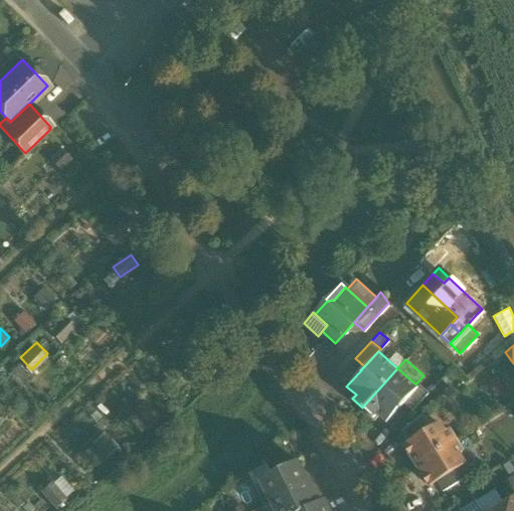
[(415,384),(397,368),(362,407),(372,416),(376,412),(385,420),(399,405),(400,405),(403,401),(417,385),(415,384)]
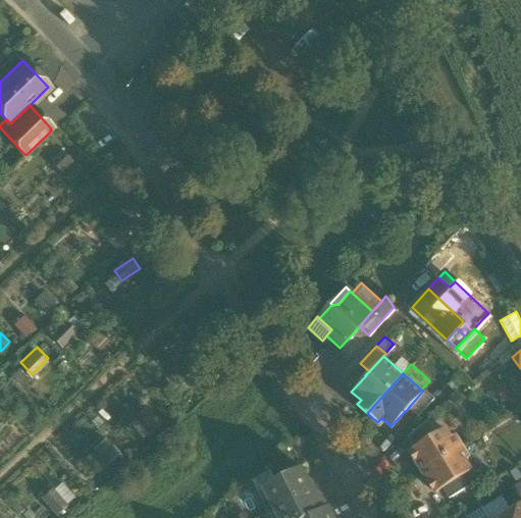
[(409,407),(418,415),(434,397),(425,389),(423,392),(423,391),(409,407)]
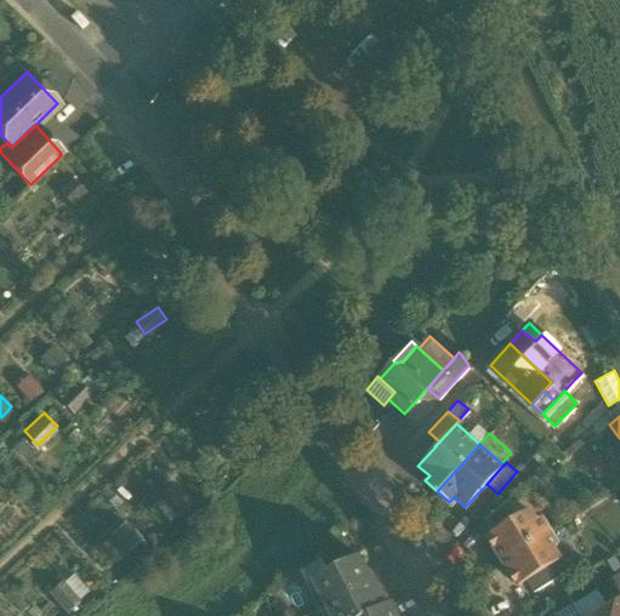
[(171,485),(153,495),(166,517),(183,506),(171,485)]
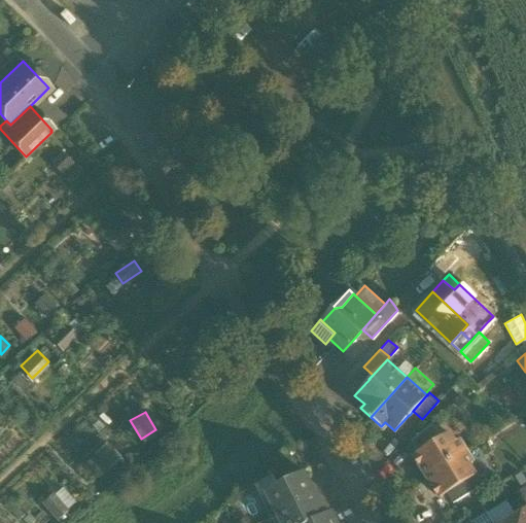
[(410,440),(417,450),(442,436),(432,421),(410,440)]
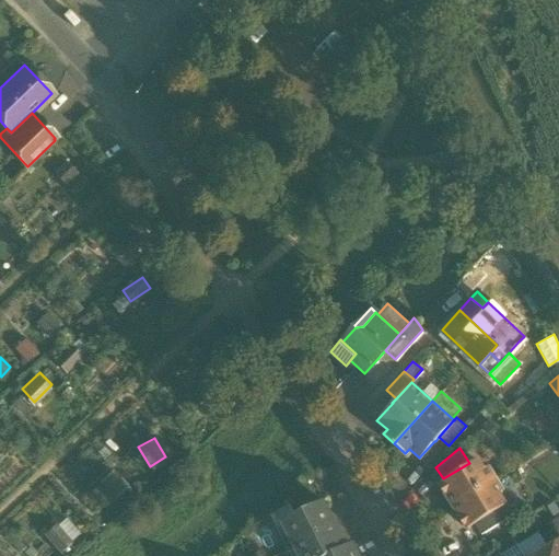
[(445,491),(453,504),(495,478),(487,466),(481,468),(476,459),(469,463),(443,478),(439,482),(441,485),(440,486),(443,493),(445,491)]
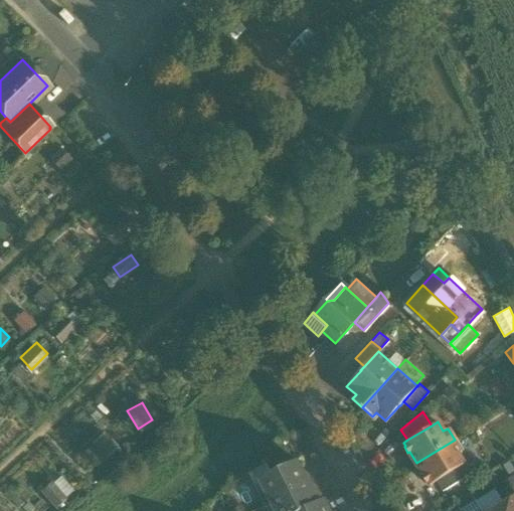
[(101,459),(116,446),(104,432),(89,444),(101,459)]
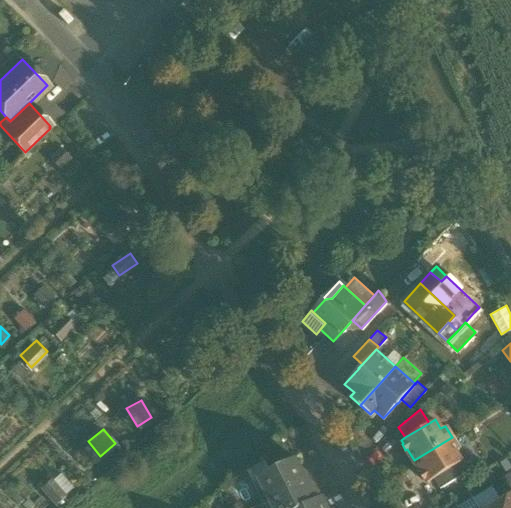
[(458,448),(452,437),(414,460),(421,471),(420,472),(423,478),(425,477),(427,480),(433,477),(457,462),(460,460),(454,450),(458,448)]
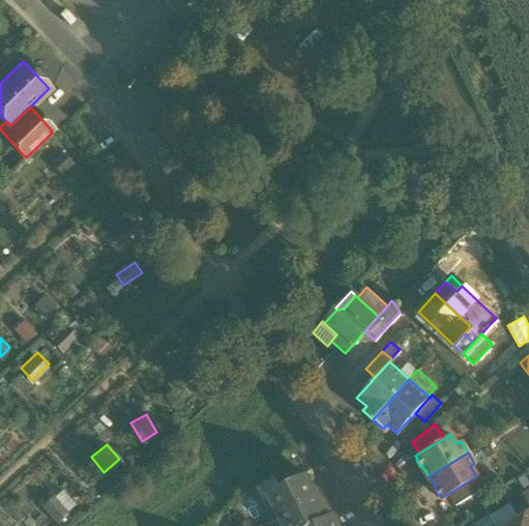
[(515,477),(524,491),(528,488),(528,478),(524,471),(515,477)]
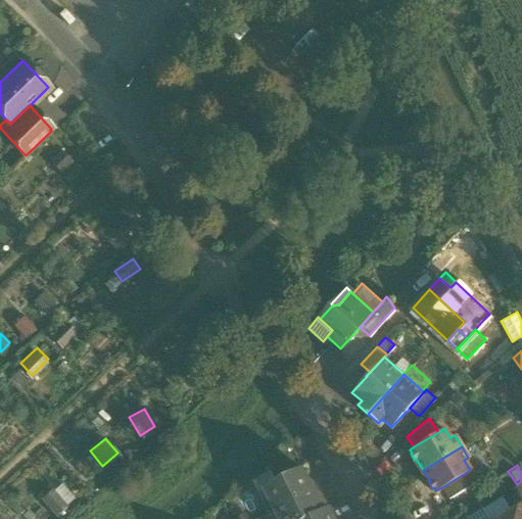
[(274,509),(301,496),(295,483),(302,480),(298,472),(303,469),(302,467),(275,481),(263,487),(274,509)]
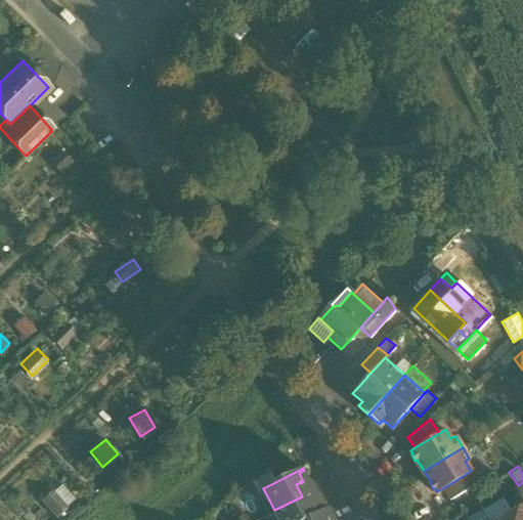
[(314,490),(304,470),(299,473),(303,481),(296,484),(302,496),(314,490)]
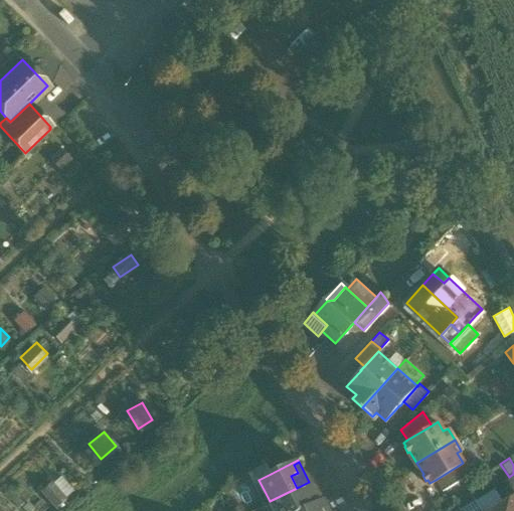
[(253,483),(259,480),(271,474),(266,463),(247,472),(253,483)]
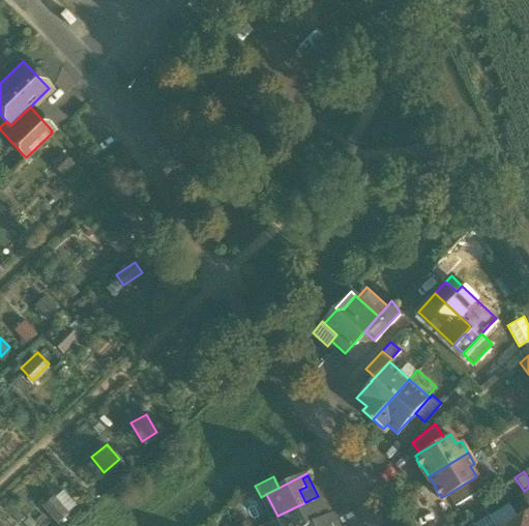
[(448,494),(454,504),(479,489),(473,478),(448,494)]
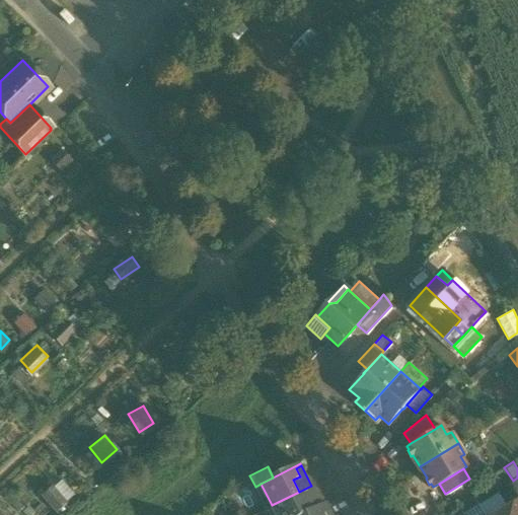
[(43,492),(56,509),(76,493),(63,476),(43,492)]
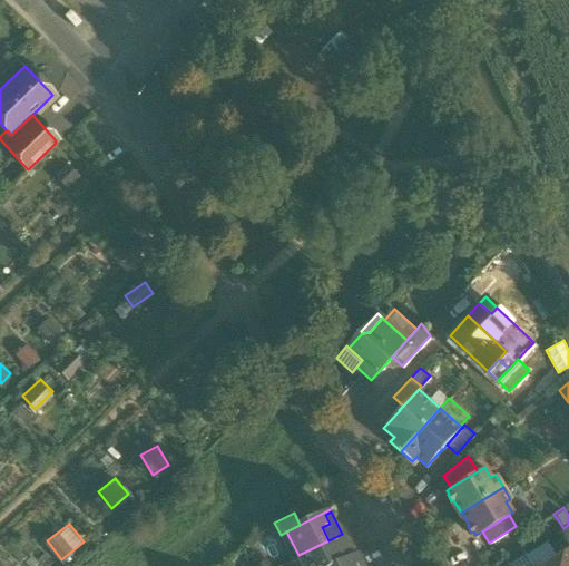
[(342,534),(329,540),(334,552),(342,548),(346,558),(353,555),(342,534)]
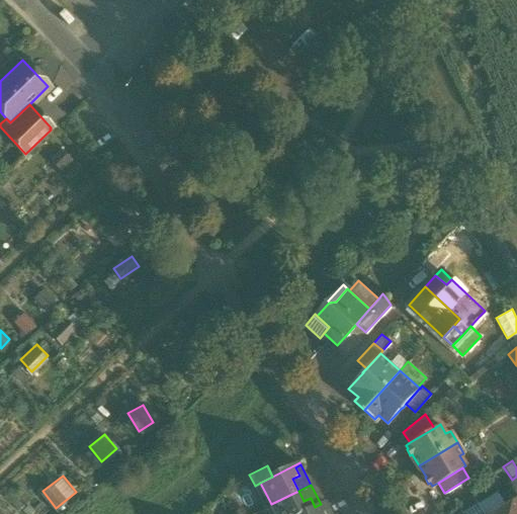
[(498,490),(479,502),(486,513),(489,513),(506,504),(498,490)]
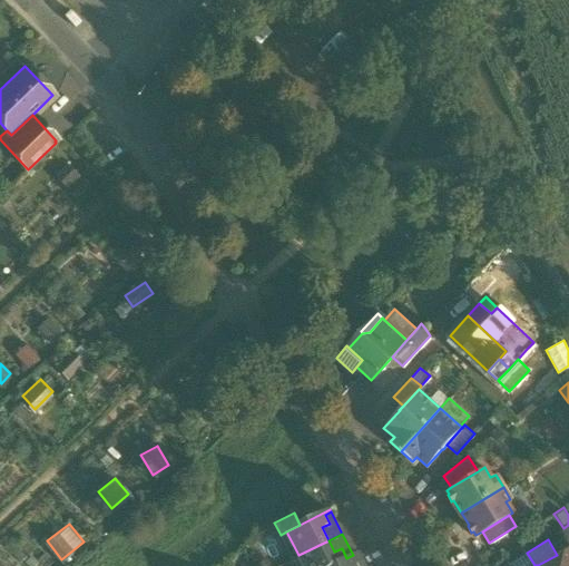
[(334,565),(353,556),(353,555),(346,558),(342,548),(334,552),(329,540),(298,555),(303,565),(334,565)]
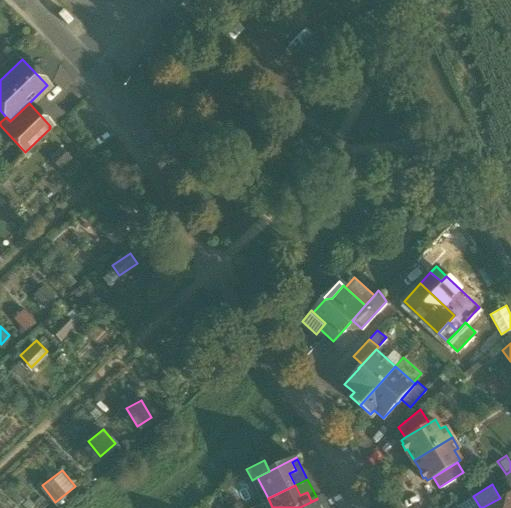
[(510,507),(510,491),(500,498),(483,507),(510,507)]
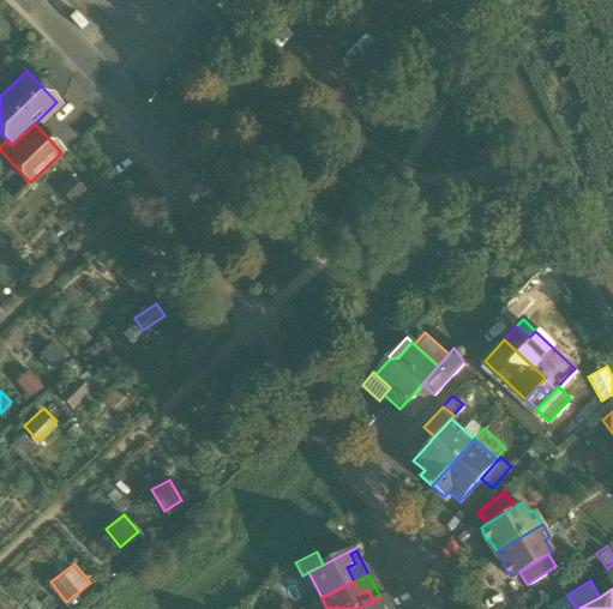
[(576,608),(568,595),(566,594),(565,595),(565,594),(540,608),(576,608)]
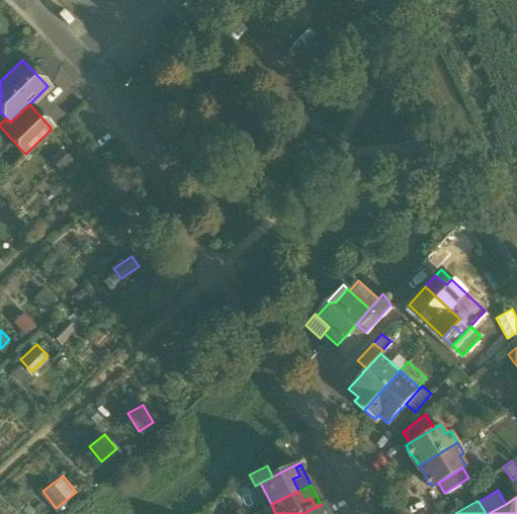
[(326,513),(322,506),(328,504),(327,502),(321,505),(304,513),(326,513)]
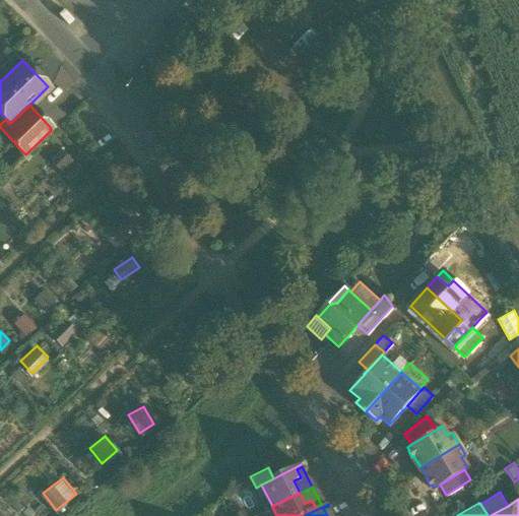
[(333,515),(329,506),(323,508),(327,515),(333,515)]
